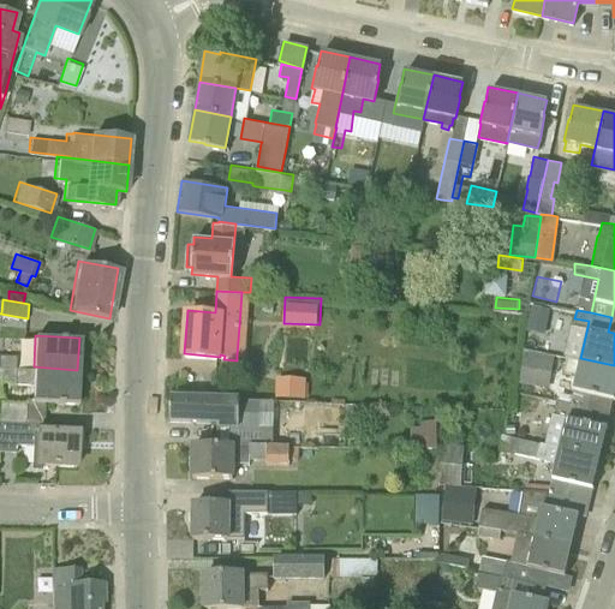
[(551,382),(554,352),(524,348),(521,380),(551,382)]
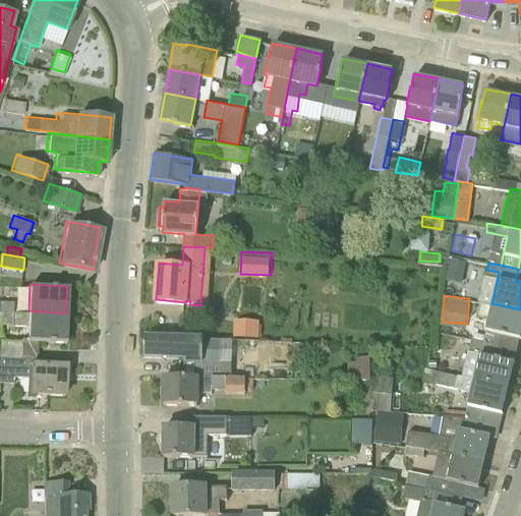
[(0,309),(13,310),(13,299),(0,298),(0,309)]
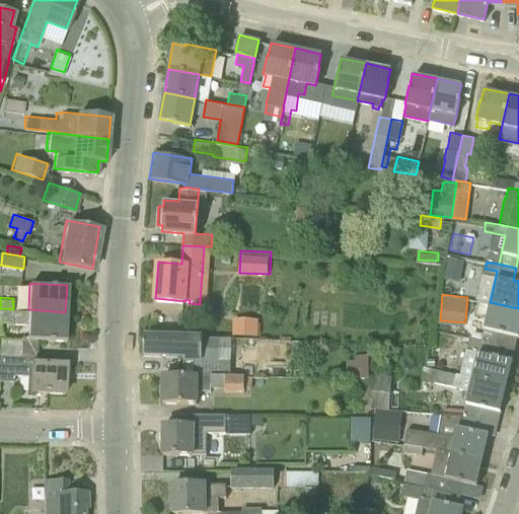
[(466,336),(470,336),(498,342),(501,331),(518,335),(518,328),(518,308),(490,302),(483,332),(468,328),(466,336)]
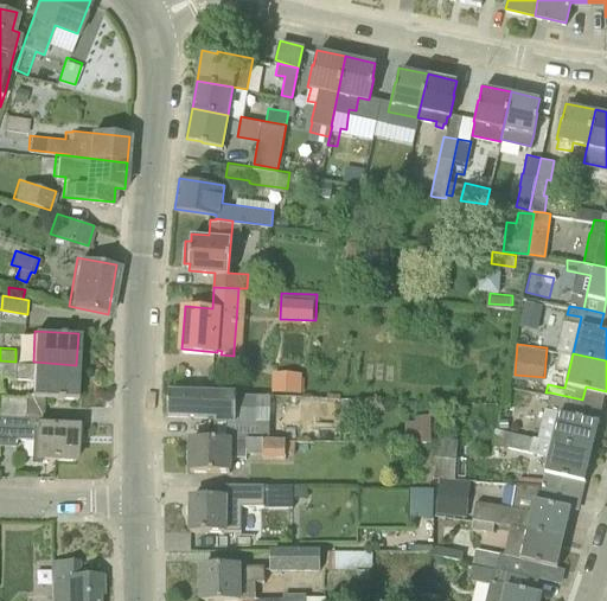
[(0,373),(13,375),(16,375),(16,362),(0,360),(0,373)]
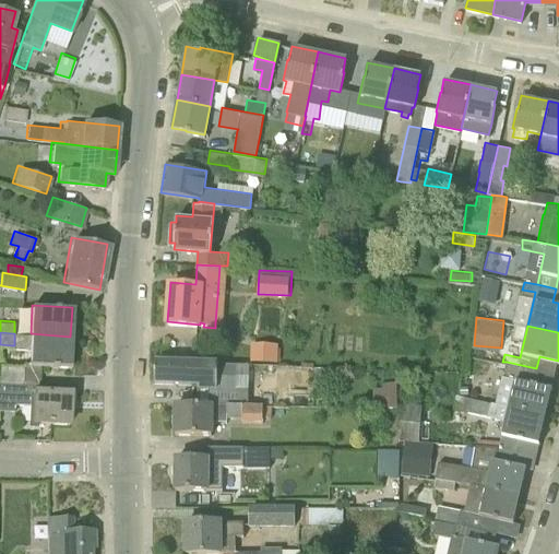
[(31,333),(14,333),(14,345),(12,345),(12,348),(30,349),(28,364),(69,366),(70,337),(31,333)]
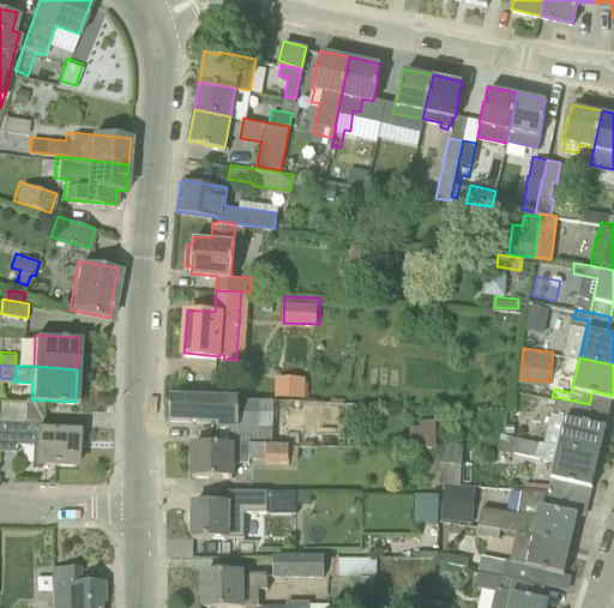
[(276,373),(277,393),(307,393),(306,372),(276,373)]
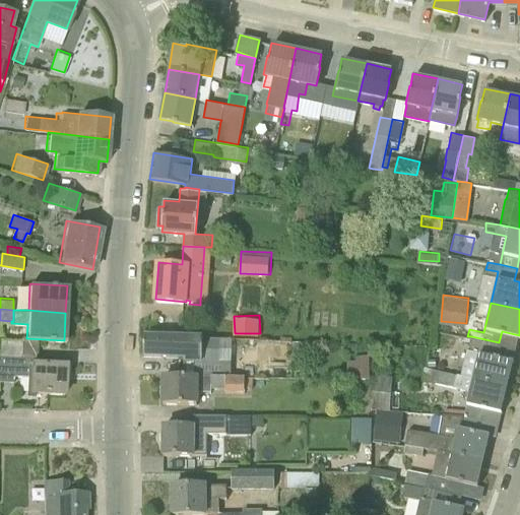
[(230,359),(216,359),(217,336),(144,335),(143,353),(199,356),(199,374),(230,374),(230,359)]
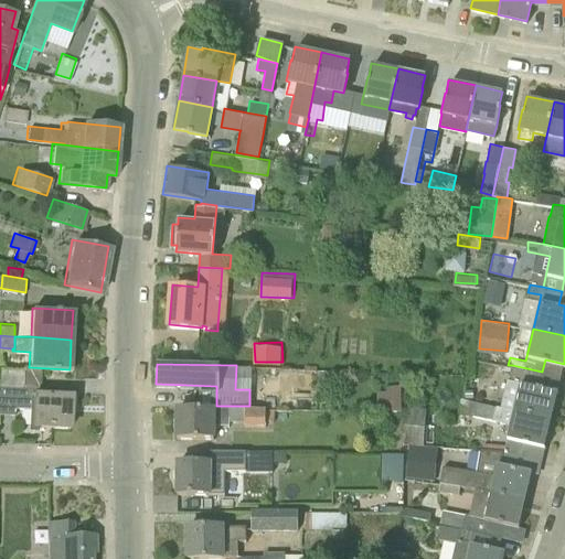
[(500,406),(550,418),(556,389),(537,386),(542,372),(512,365),(508,378),(507,378),(500,406)]
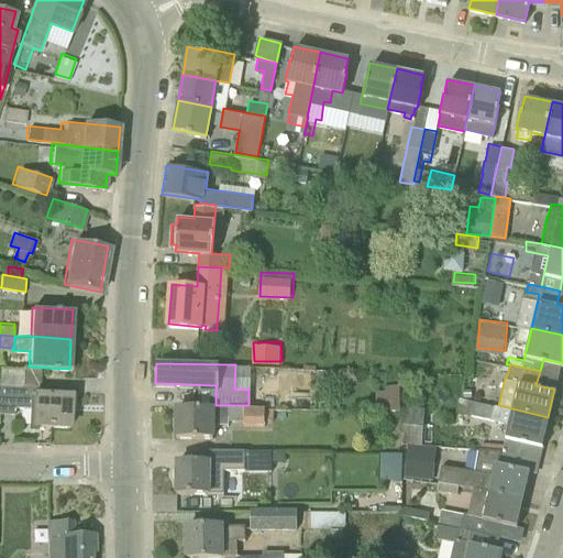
[(0,385),(22,387),(23,369),(0,367),(0,385)]
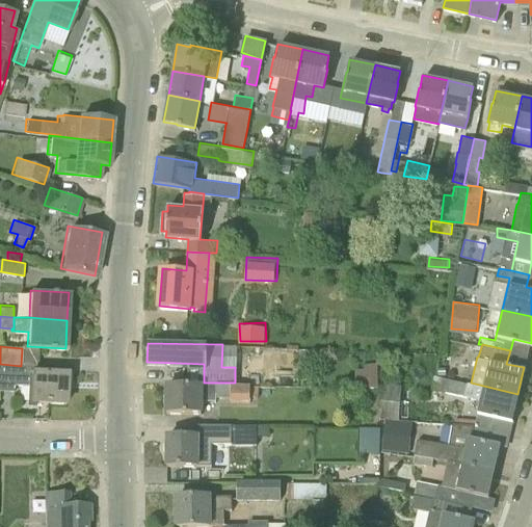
[(364,363),(364,387),(376,387),(376,363),(364,363)]
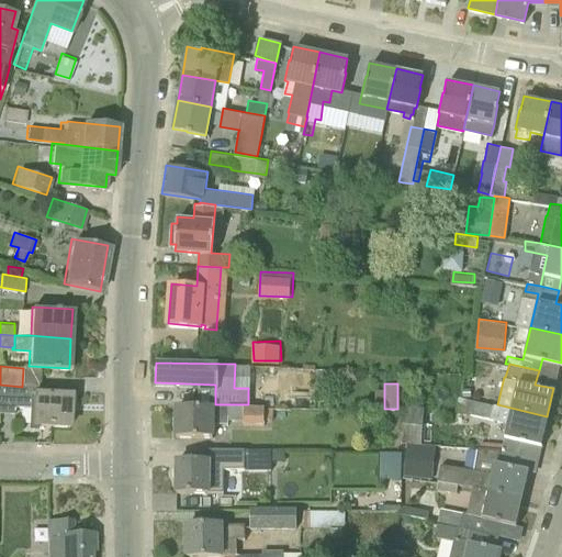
[(0,410),(14,411),(14,404),(34,405),(33,422),(69,424),(71,393),(40,391),(41,387),(22,387),(0,385),(0,410)]
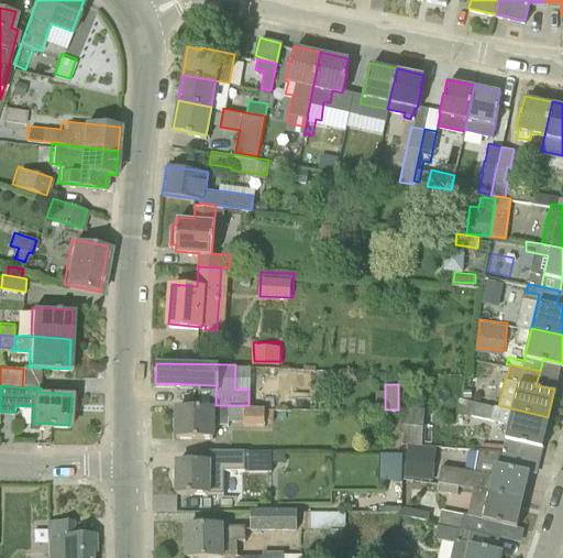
[(501,450),(519,453),(522,440),(541,445),(548,417),(498,405),(459,396),(455,409),(490,418),(490,419),(507,424),(504,437),(505,437),(501,449),(501,450)]
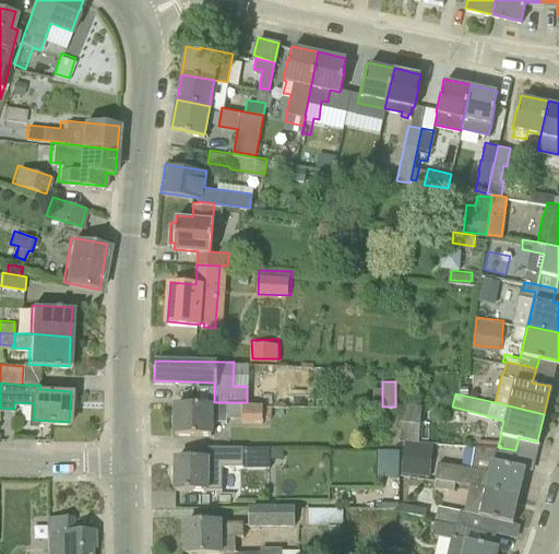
[(404,439),(419,441),(421,403),(402,401),(401,417),(400,439),(404,439)]
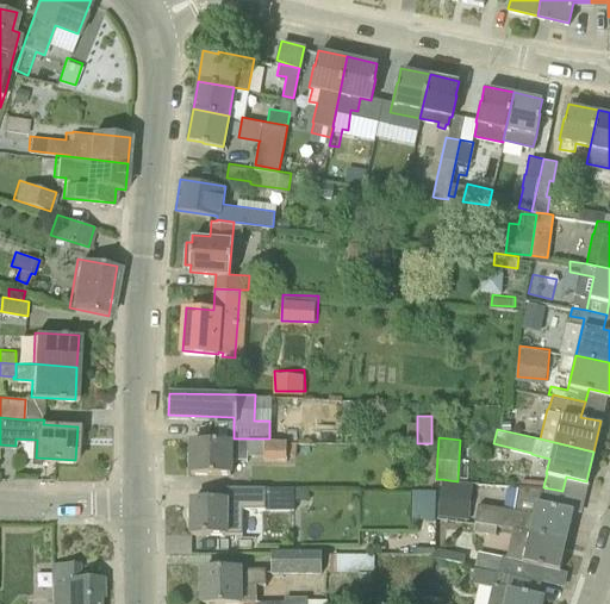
[(191,472),(234,472),(234,456),(248,456),(248,454),(263,454),(263,459),(286,459),(286,453),(297,453),(296,440),(286,440),(269,439),(234,439),(191,439),(191,472)]
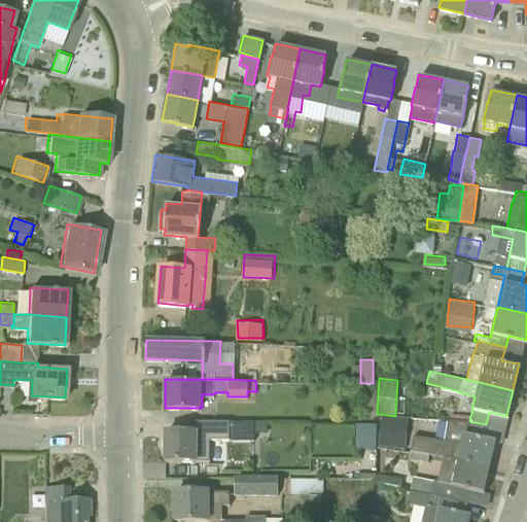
[(395,416),(381,414),(378,444),(405,448),(409,417),(395,416)]
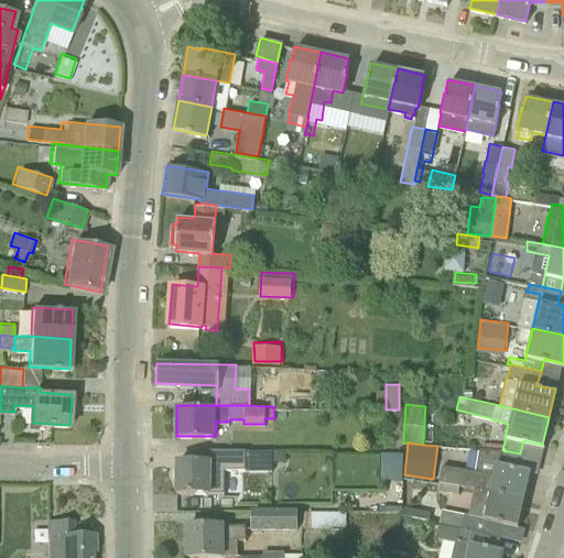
[(177,492),(225,491),(224,470),(245,470),(272,469),(272,448),(245,448),(245,447),(209,448),(209,459),(176,460),(177,492)]
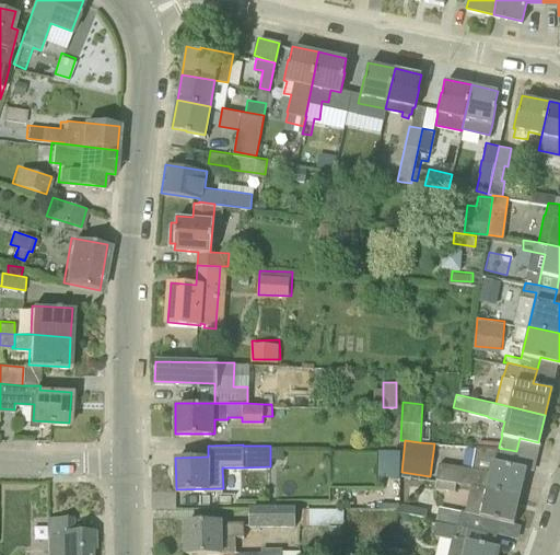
[(470,483),(518,495),(524,466),(514,464),(516,451),(499,448),(499,447),(475,444),(471,466),(439,461),(436,477),(455,481),(470,483)]
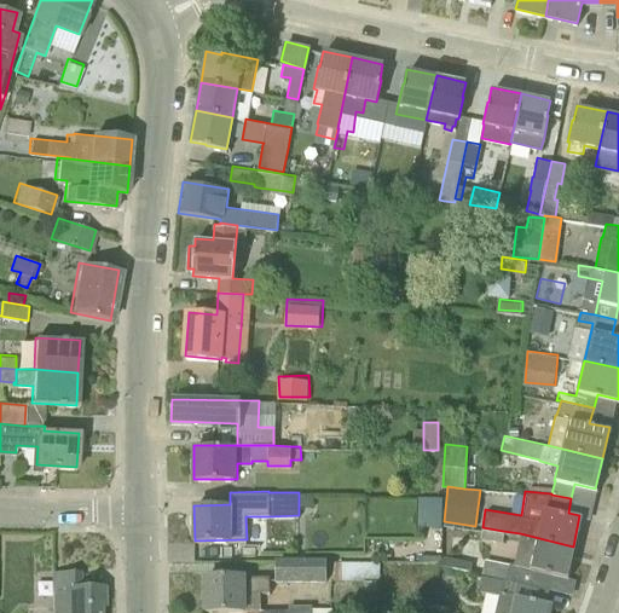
[(502,539),(503,531),(482,527),(480,536),(502,539)]
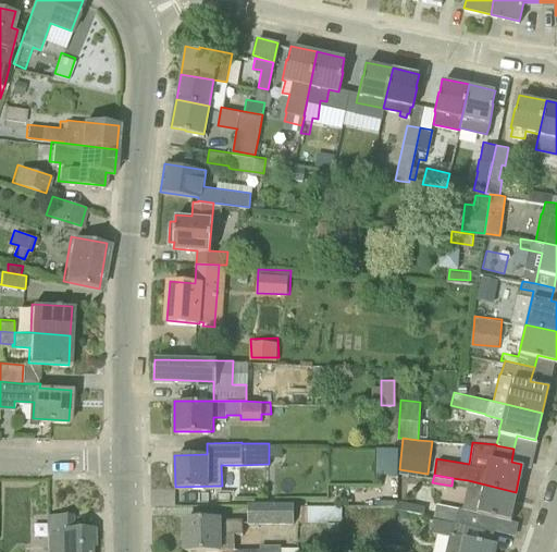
[(461,506),(458,505),(455,519),(493,529),(496,515),(509,518),(516,492),(468,480),(461,506)]
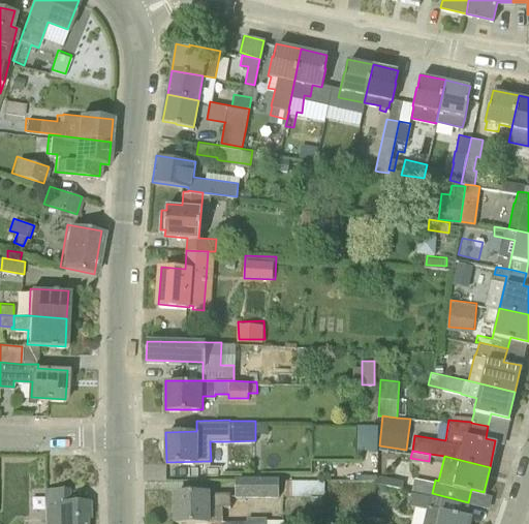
[(302,494),(323,494),(324,479),(291,479),(267,479),(267,476),(236,476),(236,497),(279,497),(279,489),(302,489),(302,494)]
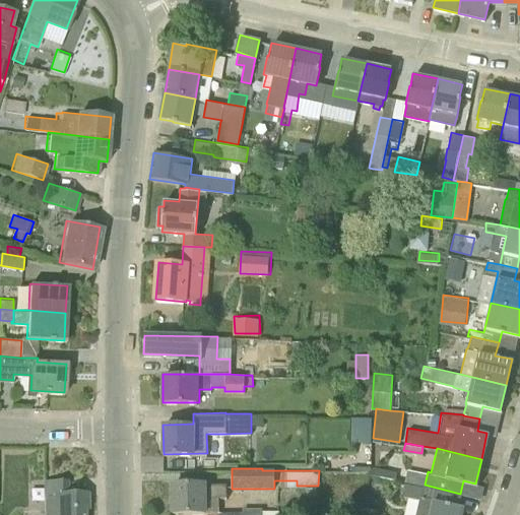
[(44,479),(44,494),(45,514),(82,514),(83,507),(86,507),(85,492),(66,492),(65,479),(44,479)]
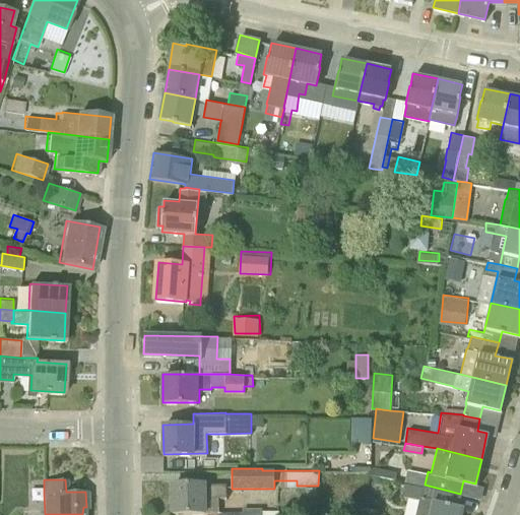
[(414,514),(460,514),(463,507),(458,505),(460,494),(425,485),(407,481),(404,495),(419,499),(414,514)]
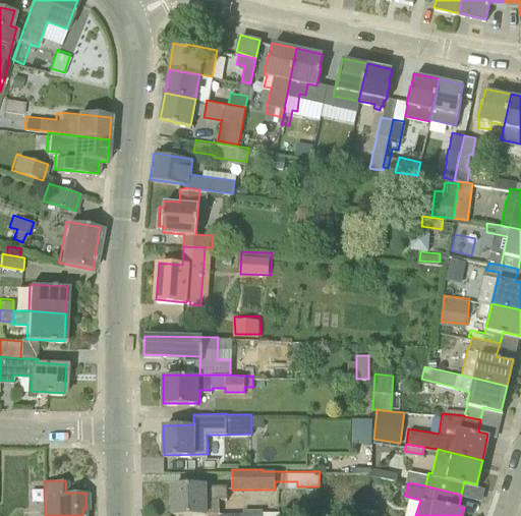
[(172,513),(217,513),(220,513),(219,512),(219,498),(227,498),(227,484),(207,484),(207,483),(172,483),(172,513)]
